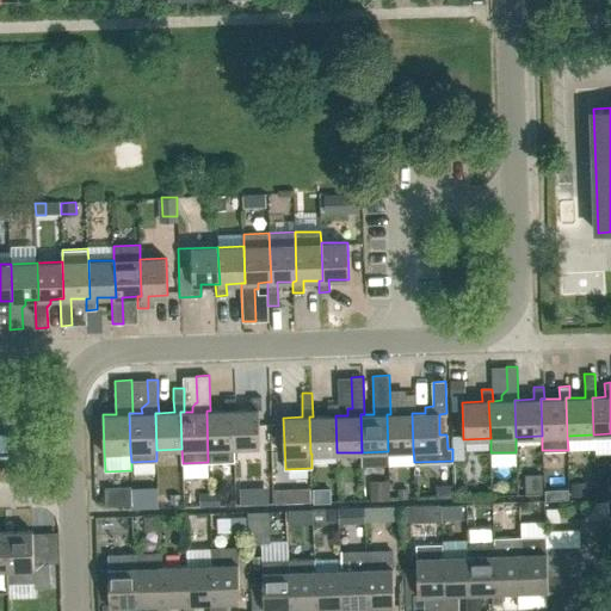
[(406,413),(390,414),(387,414),(388,451),(413,450),(412,413),(417,413),(415,393),(405,394),(406,413)]
